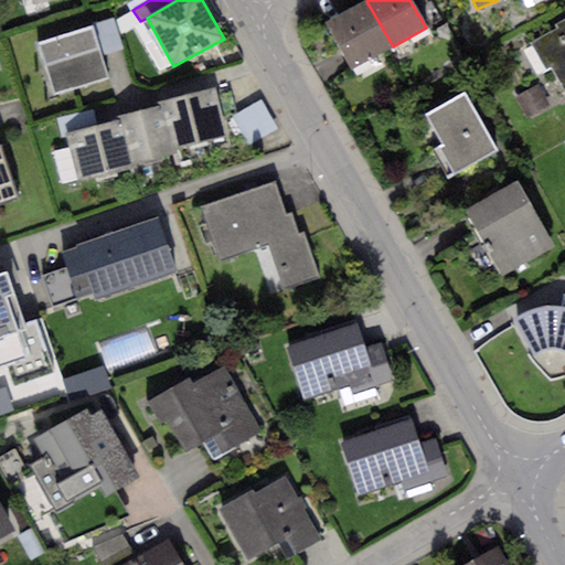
[(366,1),(328,23),(354,68),(393,46),(366,1)]
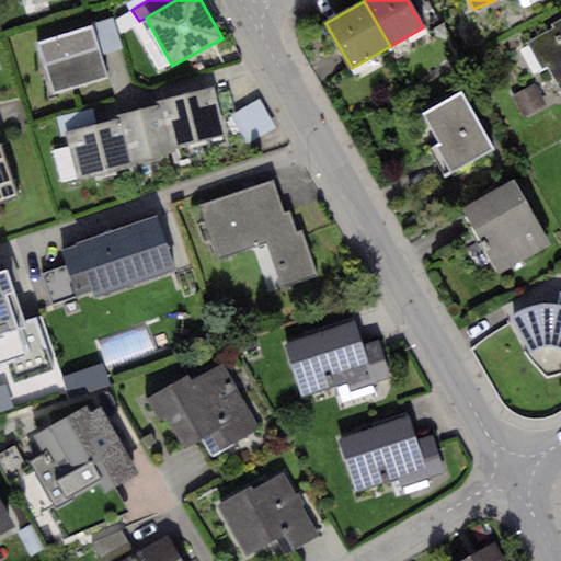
[(114,19),(92,25),(102,56),(124,49),(114,19)]
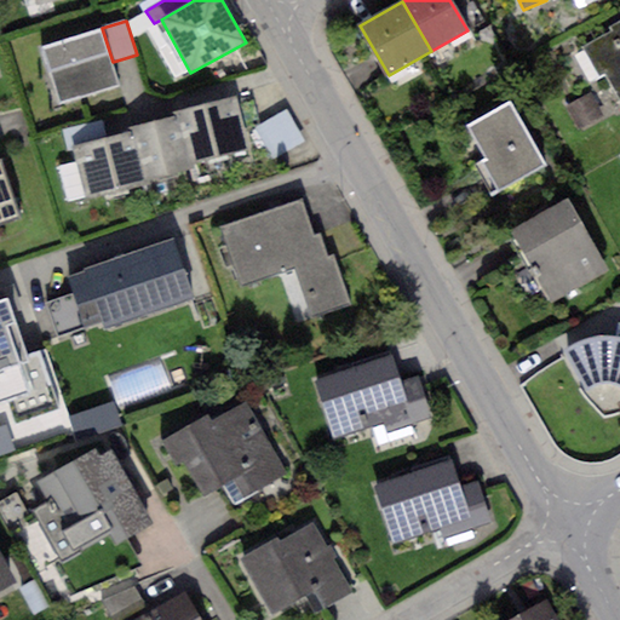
[(609,32),(583,47),(598,78),(606,73),(619,98),(619,21),(608,28),(609,32)]
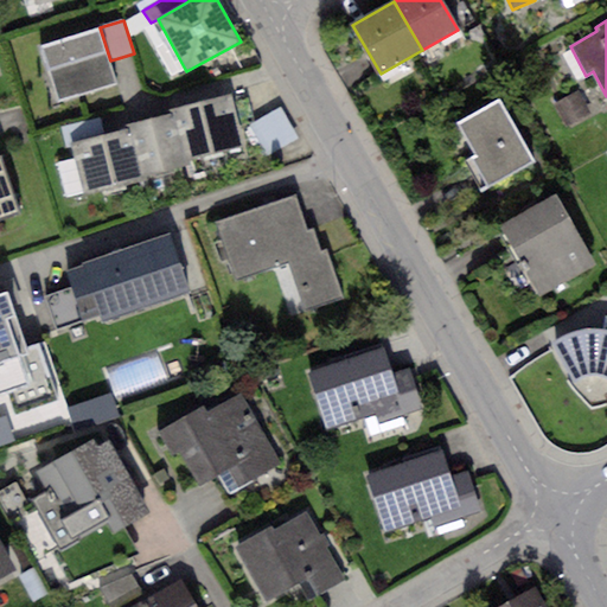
[(100,27),(39,46),(57,102),(116,84),(110,61),(100,27)]
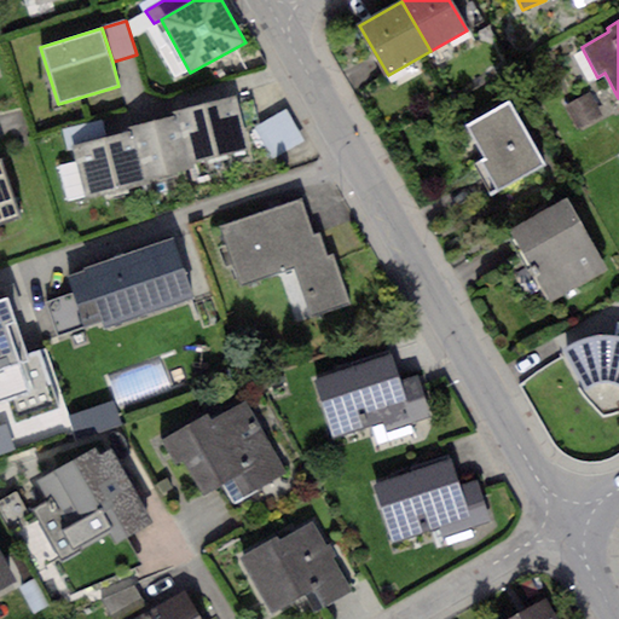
[(590,93),(565,106),(578,131),(603,117),(590,93)]
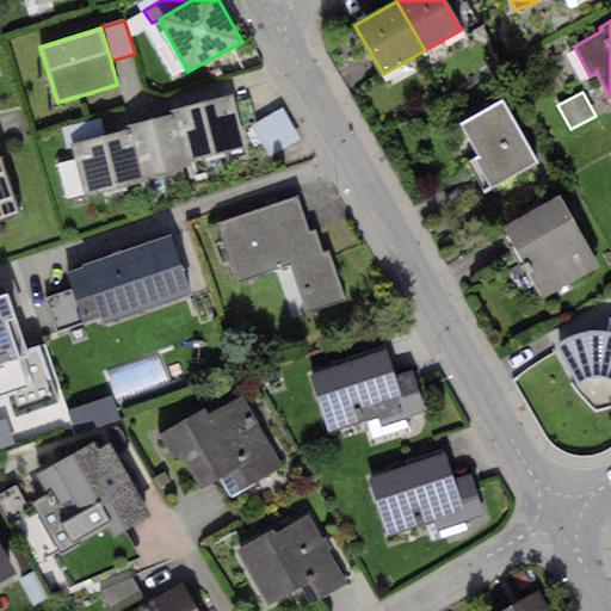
[(234,96),(174,111),(176,115),(187,165),(247,150),(234,96)]
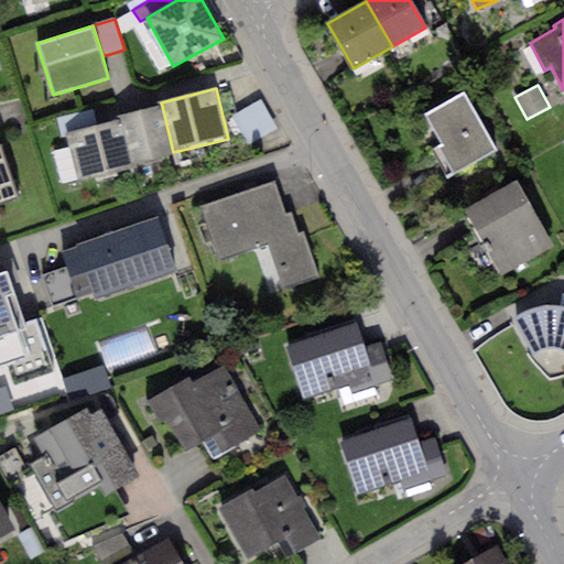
[(463,95),(426,116),(442,144),(438,147),(454,174),(496,151),(463,95)]
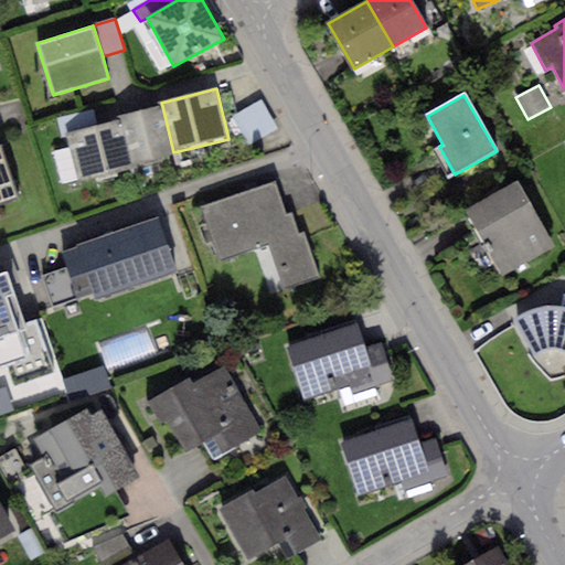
[(277,129),(260,100),(232,117),(248,145),(277,129)]
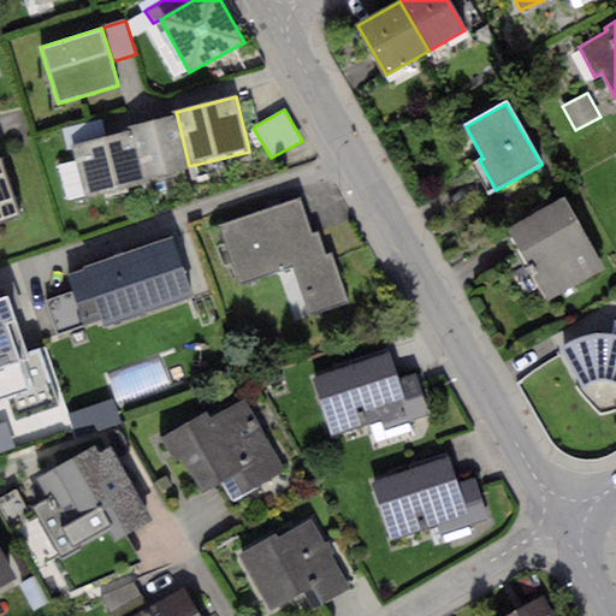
[(189,166),(177,116),(129,128),(129,132),(141,183),(190,170),(189,166)]
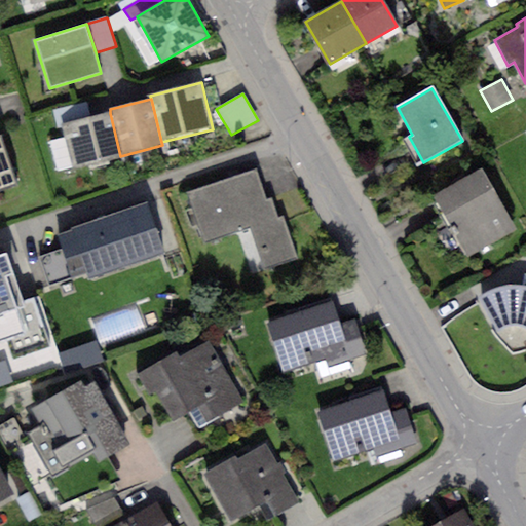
[(120,156),(110,113),(62,125),(74,172),(122,159),(120,156)]
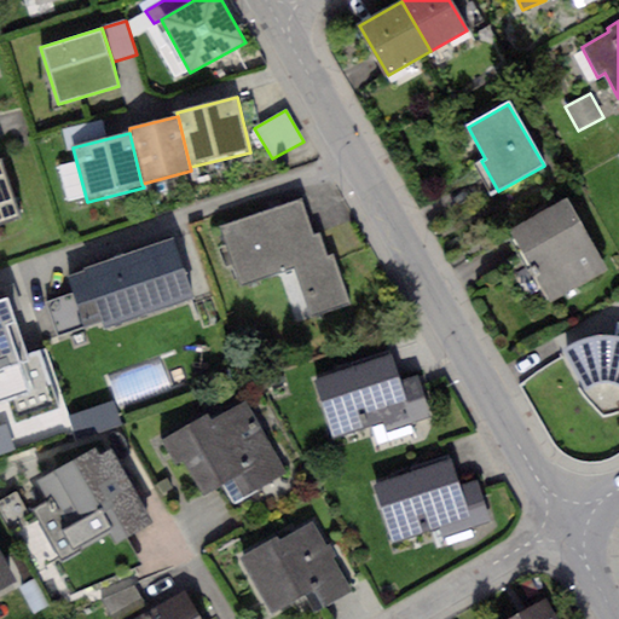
[(0,223),(19,218),(3,161),(0,161),(0,223)]
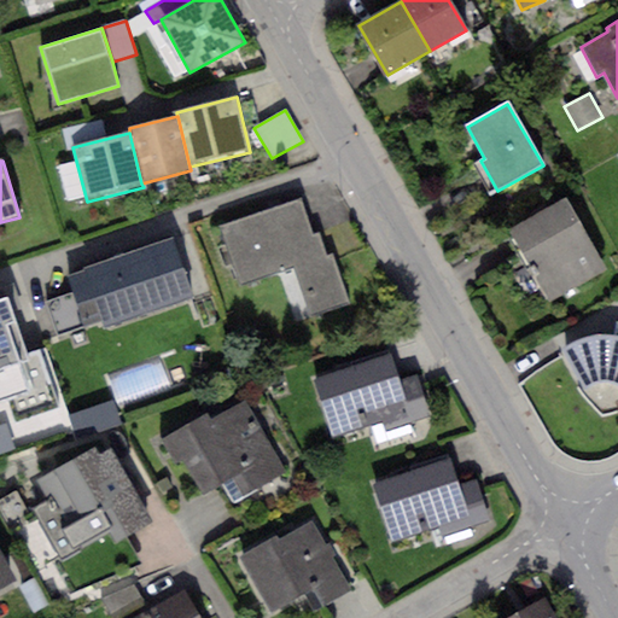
[(299,199),(219,226),(238,286),(293,267),(309,315),(348,302),(332,254),(326,255),(319,232),(312,234),(299,199)]
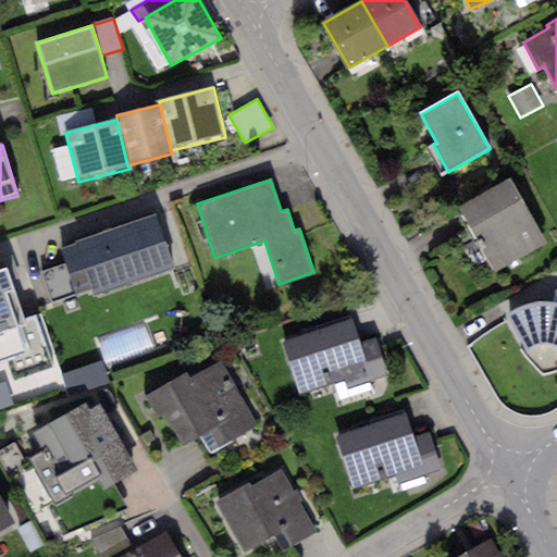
[(510,180),(460,208),(497,273),(547,245),(510,180)]
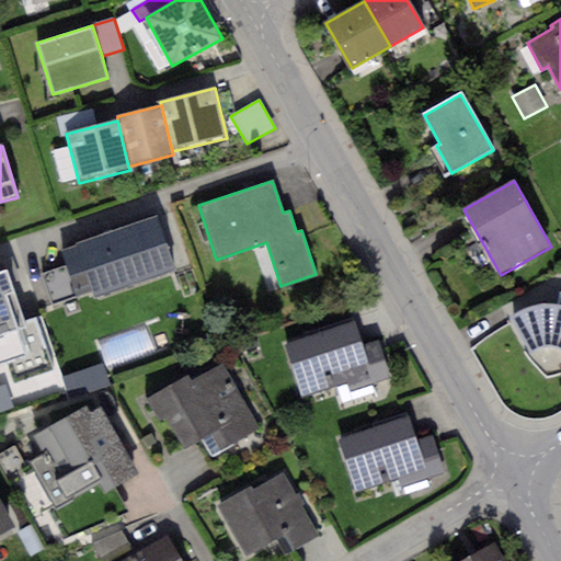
[(76,247),(60,251),(65,265),(76,297),(91,292),(93,297),(175,270),(158,215),(75,243),(76,247)]
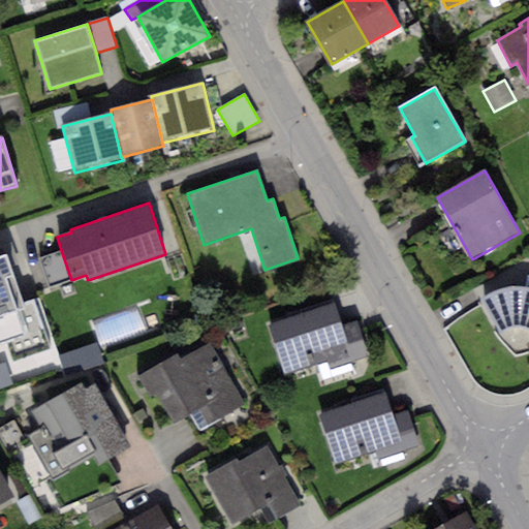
[(71,280),(61,250),(39,257),(49,287),(71,280)]
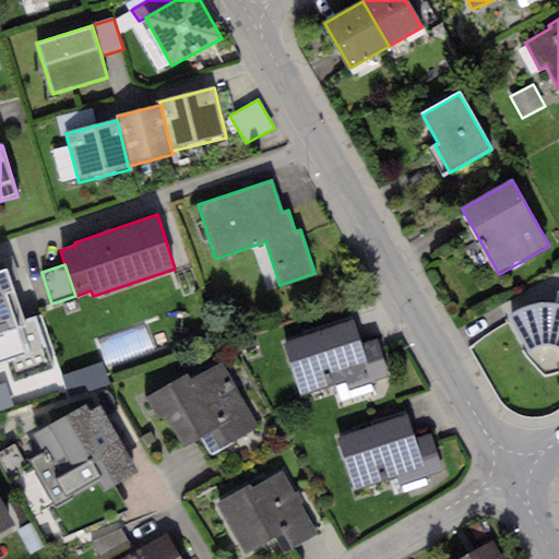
[(0,363),(8,361),(14,379),(51,366),(35,318),(22,322),(4,270),(0,271),(0,363)]
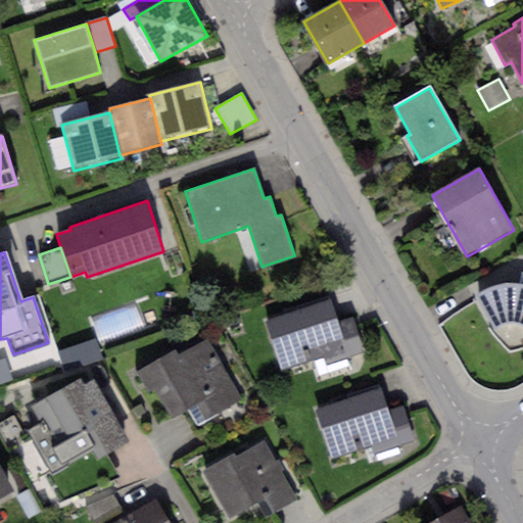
[(484,289),(476,295),(494,329),(502,325),(510,324),(516,324),(521,326),(522,327),(522,273),(520,273),(519,283),(511,283),(502,284),(493,286),(484,289)]
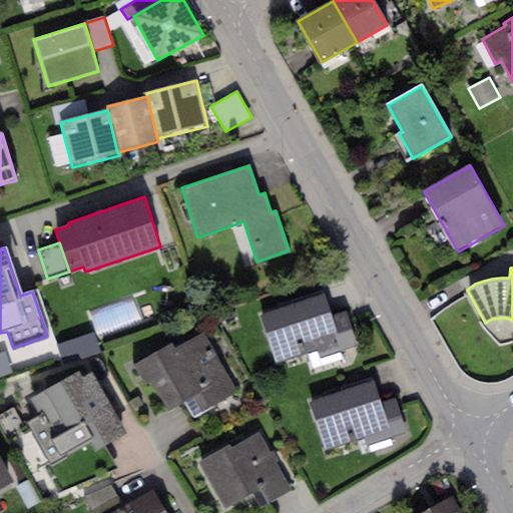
[(324,296),(260,315),(275,363),(339,344),(330,315),(324,296)]
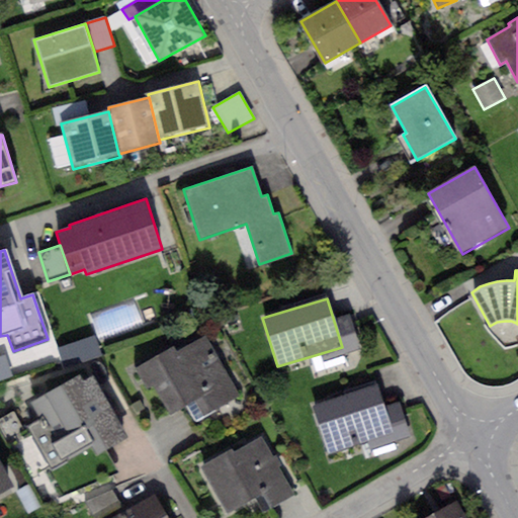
[(350,313),(333,318),(342,347),(344,354),(361,348),(350,313)]
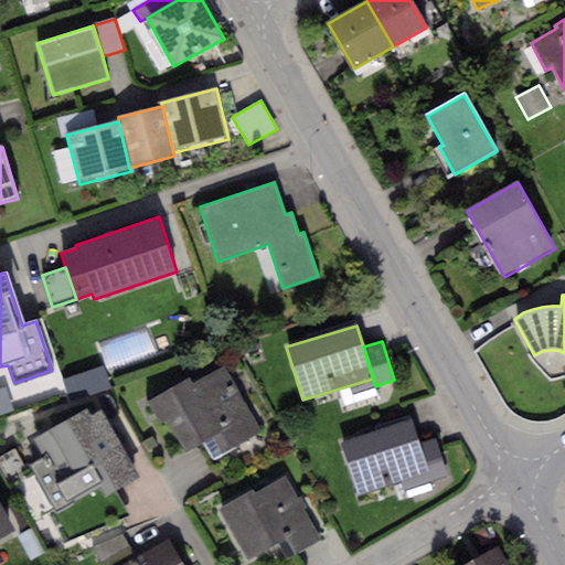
[(190,376),(146,402),(157,420),(167,415),(188,451),(202,443),(212,460),(264,432),(226,364),(193,383),(190,376)]
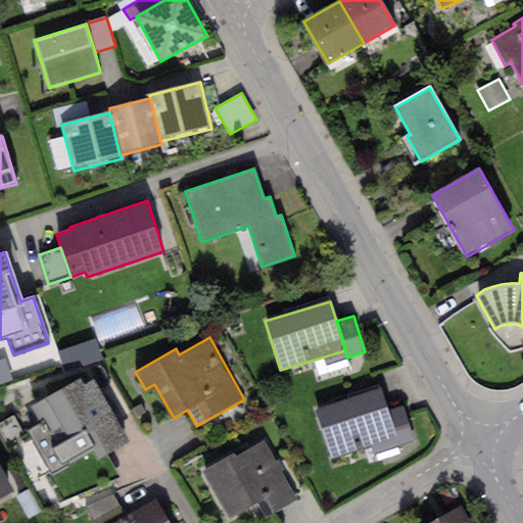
[(96,339),(60,351),(66,369),(102,357),(96,339)]
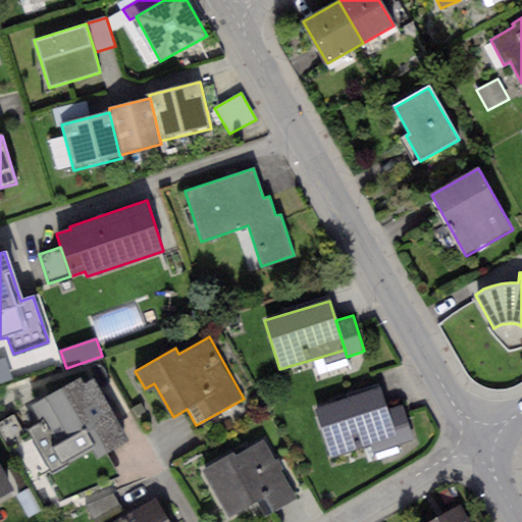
[(5,357),(0,358),(0,383),(13,379),(5,357)]
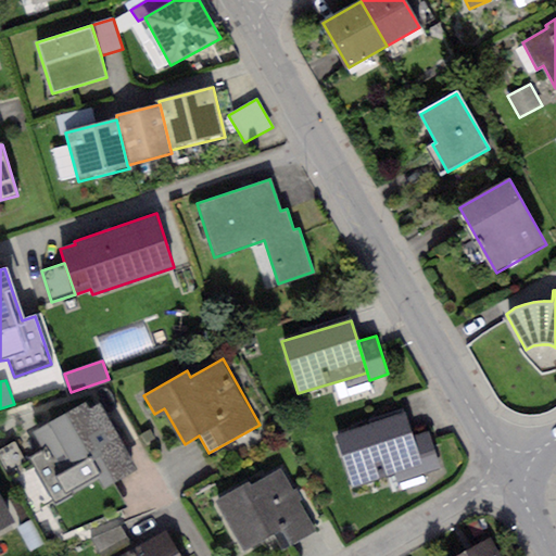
[(85,401),(32,432),(41,450),(27,457),(54,504),(99,478),(104,489),(113,484),(139,469),(101,404),(90,411),(85,401)]
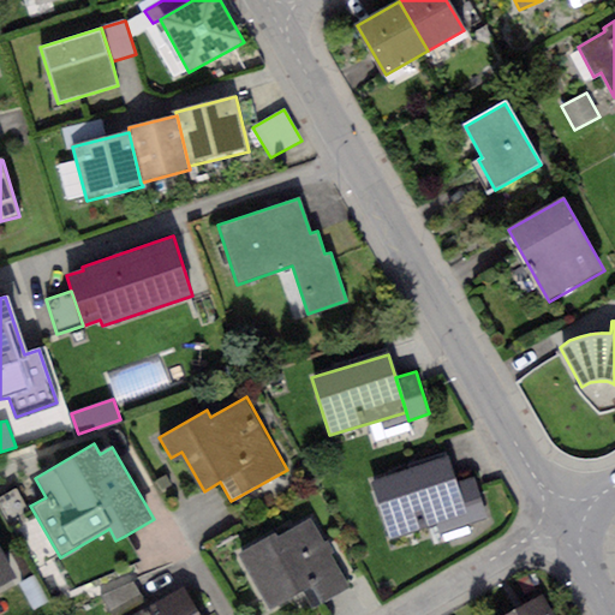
[(449,455),(371,481),(390,537),(467,512),(458,483),(449,455)]
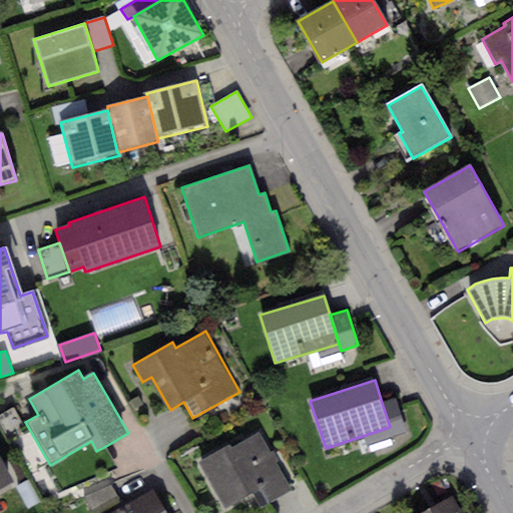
[(396,398),(382,403),(390,427),(393,437),(407,432),(396,398)]
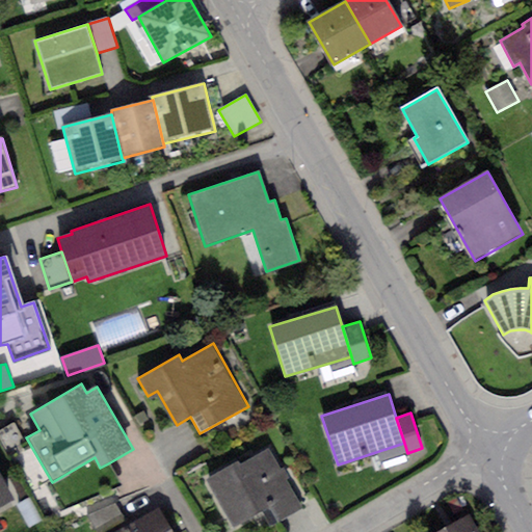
[(237,461),(205,481),(233,529),(261,511),(270,528),(303,507),(268,448),(239,466),(237,461)]
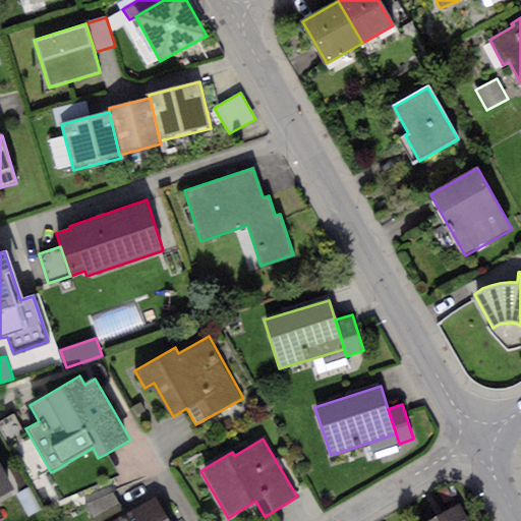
[(118,475),(106,454),(98,458),(93,448),(51,472),(65,497),(118,475)]
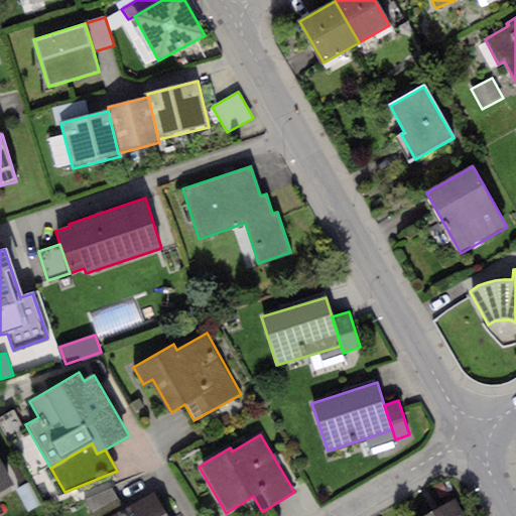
[(0,459),(0,491),(14,485),(0,459)]
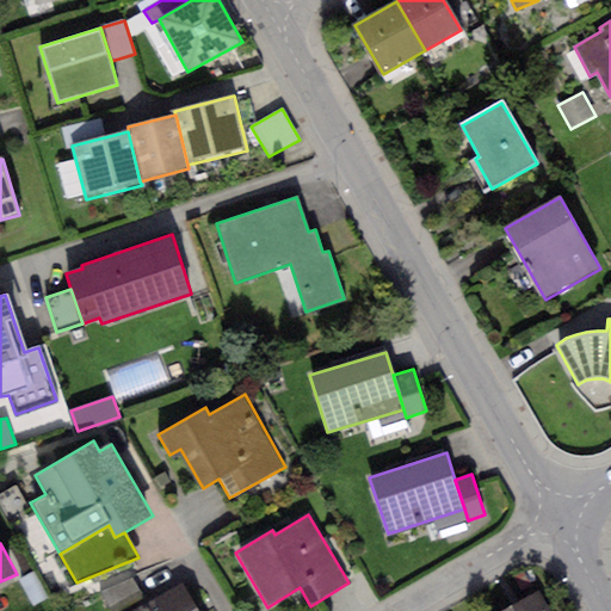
[(35,572),(20,581),(35,606),(50,597),(35,572)]
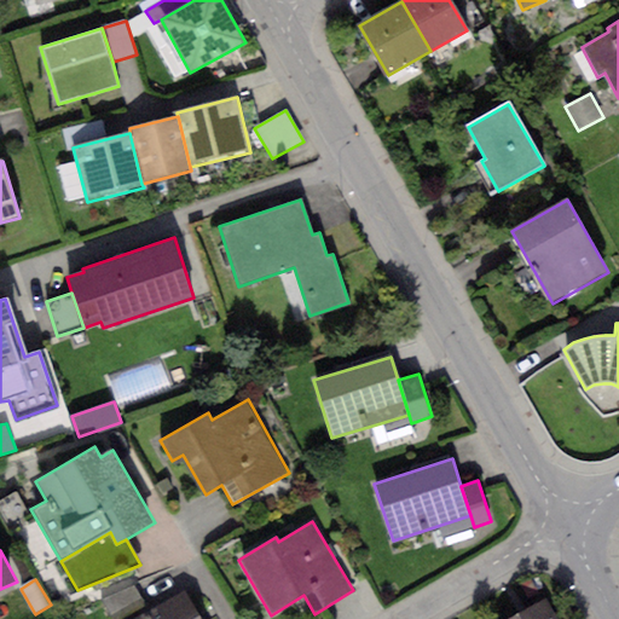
[(133,585),(102,599),(113,618),(131,618),(148,611),(133,585)]
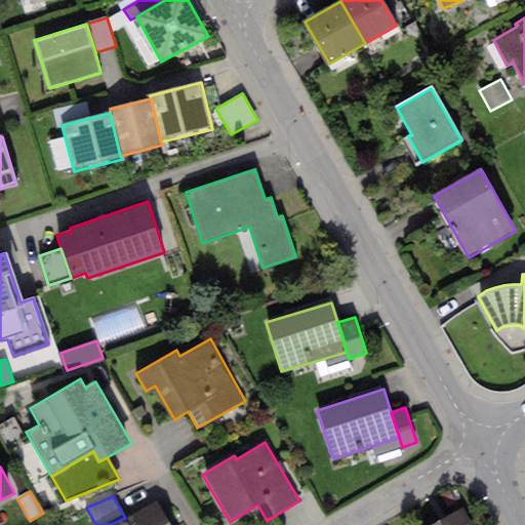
[(125,518),(111,524),(168,524),(157,501),(125,518)]
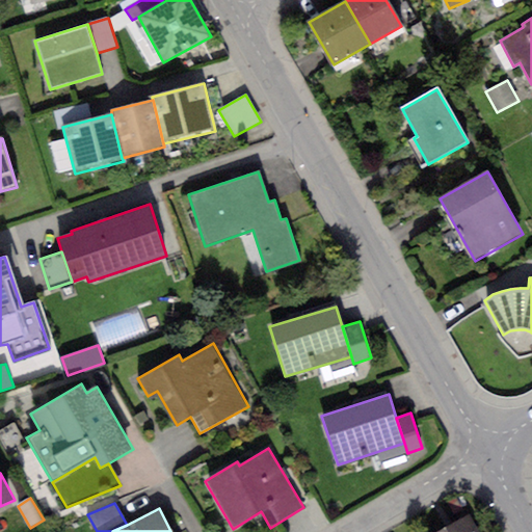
[(478,531),(469,515),(440,531),(478,531)]
